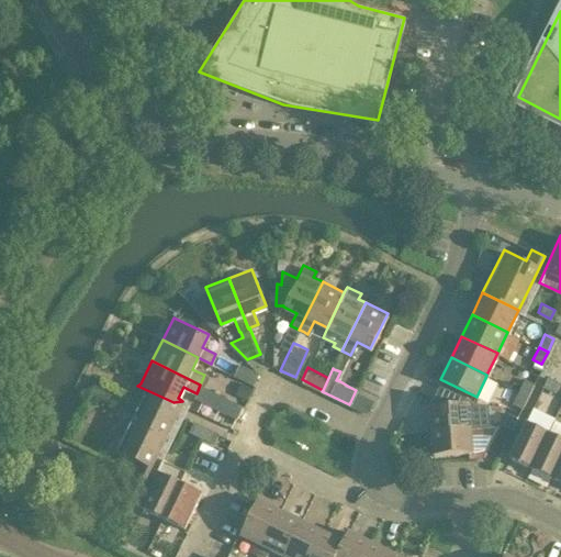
[(554,390),(559,380),(547,375),(542,383),(554,390)]
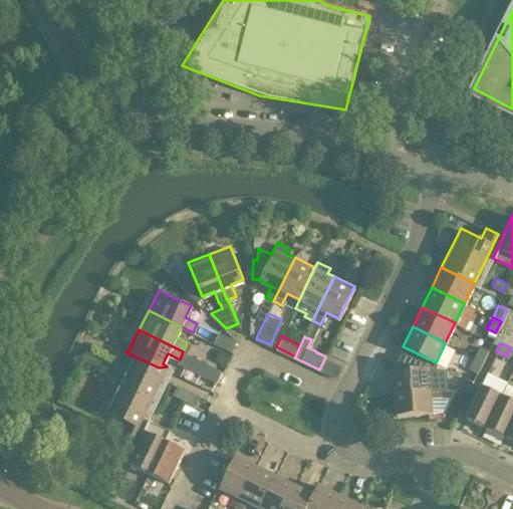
[(474,356),(482,359),(488,348),(479,344),(474,356)]
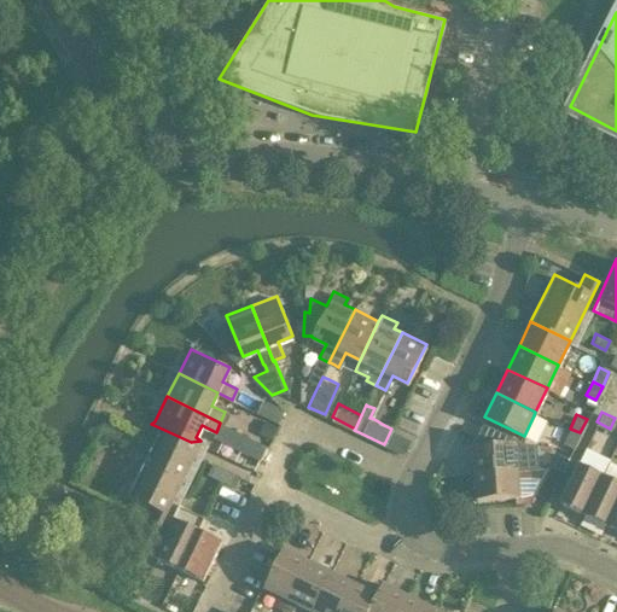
[(121,426),(105,419),(99,431),(115,438),(121,426)]
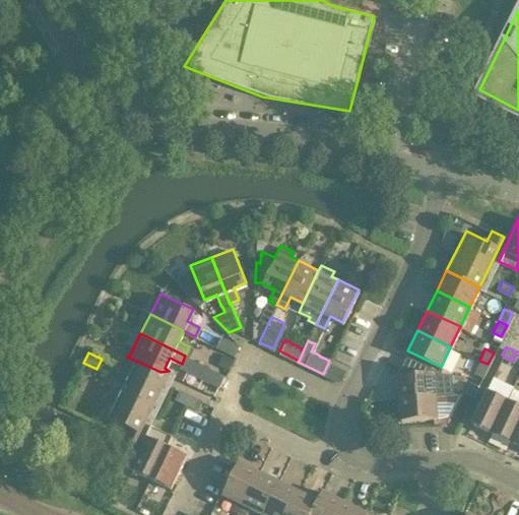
[(223,352),(217,365),(228,369),(233,358),(223,352)]
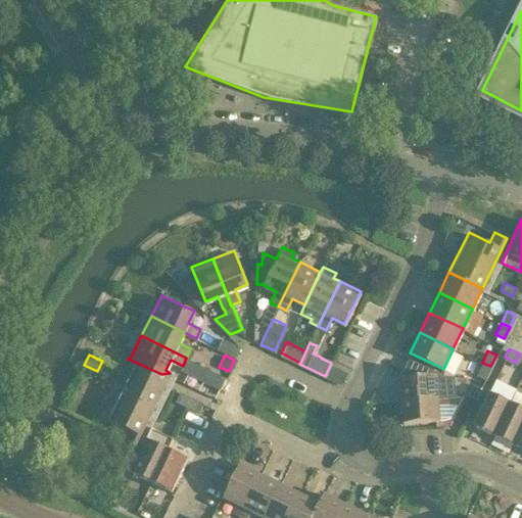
[(409,357),(399,376),(400,398),(437,395),(437,394),(455,393),(453,373),(444,374),(409,357)]
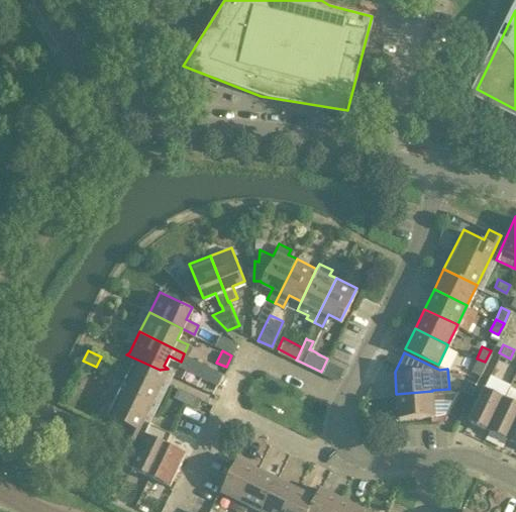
[(160,370),(126,354),(98,413),(117,422),(114,433),(127,439),(156,379),(160,370)]
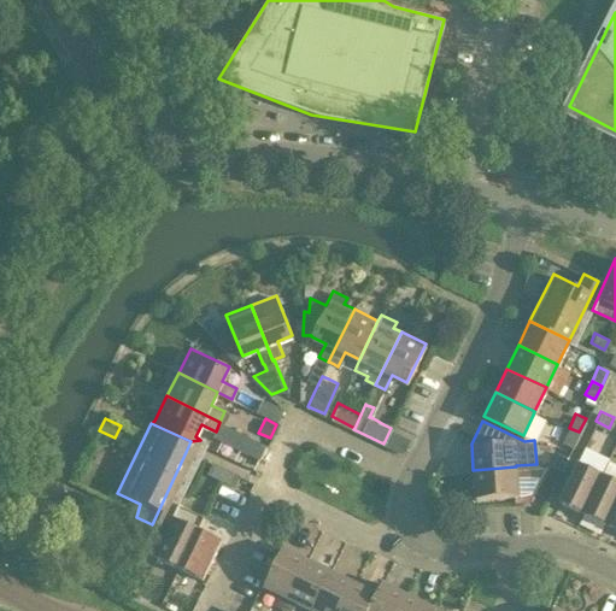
[(579,432),(569,428),(562,441),(573,446),(579,432)]
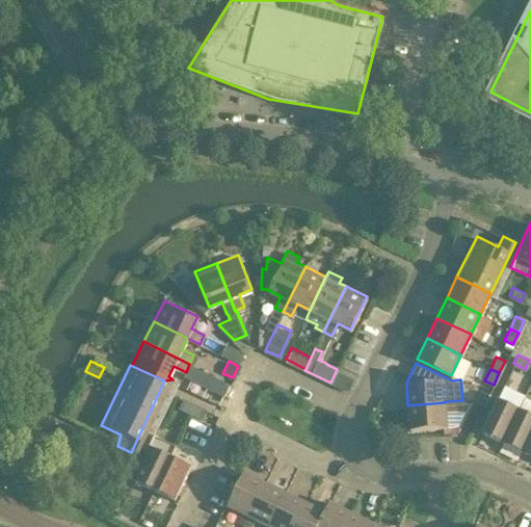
[(206,387),(222,395),(229,380),(213,372),(206,387)]
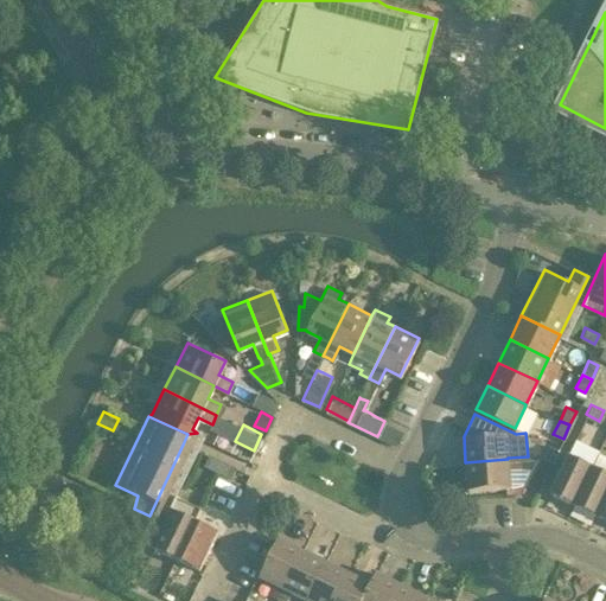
[(542,456),(552,461),(559,448),(549,443),(542,456)]
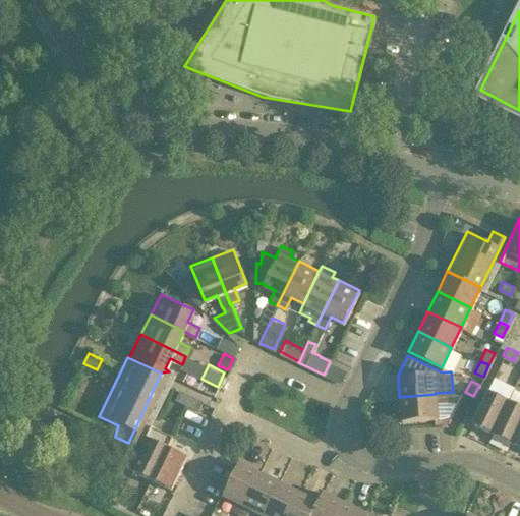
[(197,408),(201,400),(178,389),(174,397),(197,408)]
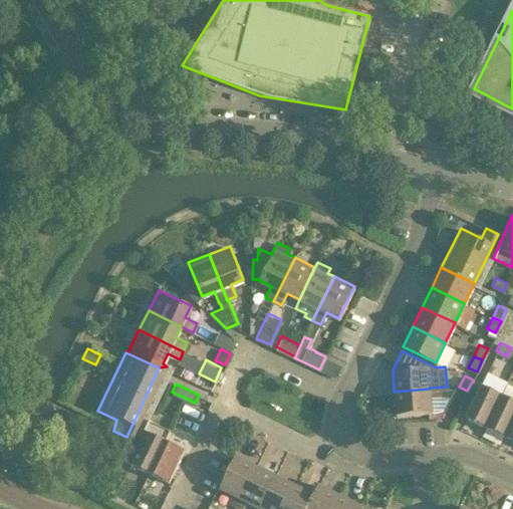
[(480,384),(465,416),(484,425),(500,393),(480,384)]
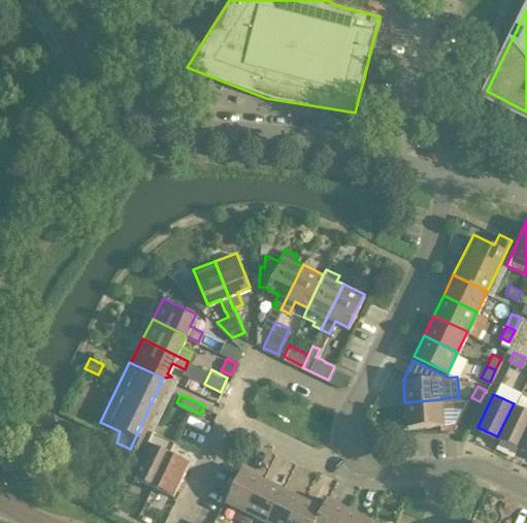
[(480,401),(471,397),(465,398),(455,420),(468,426),(480,401)]
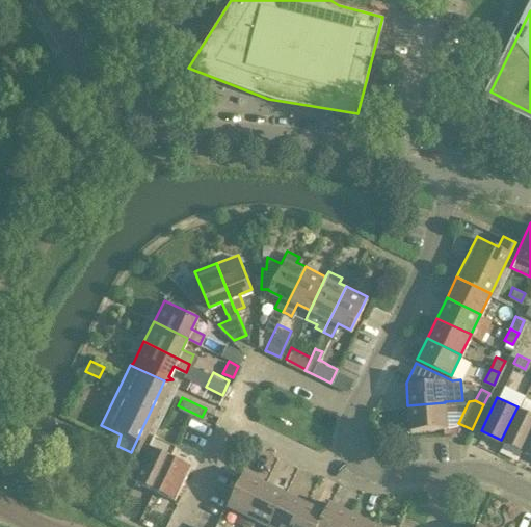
[(445,402),(407,405),(409,428),(447,426),(445,402)]
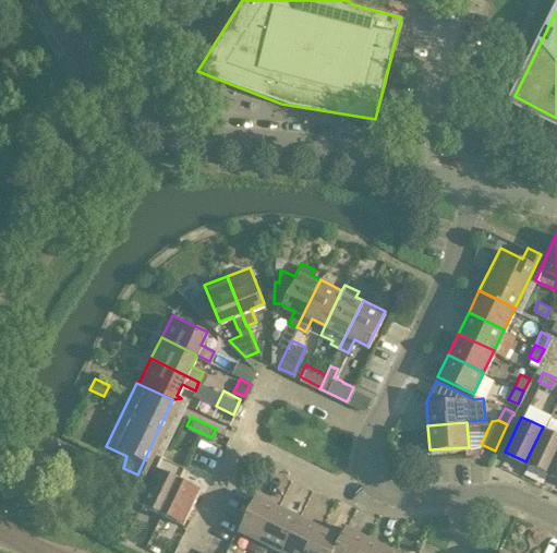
[(546,471),(556,449),(556,433),(543,427),(525,461),(546,471)]
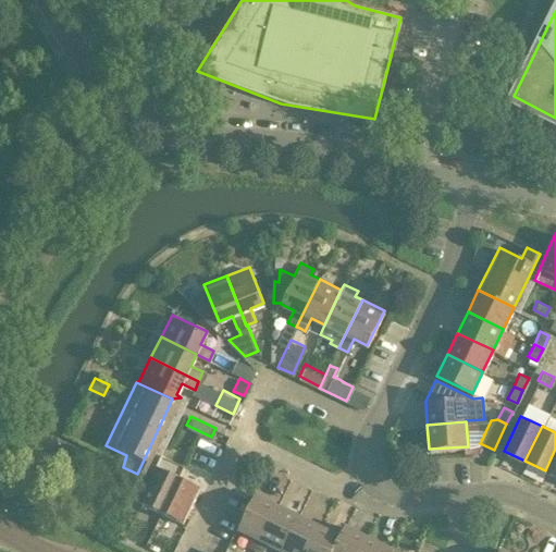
[(555,476),(555,449),(545,470),(555,476)]
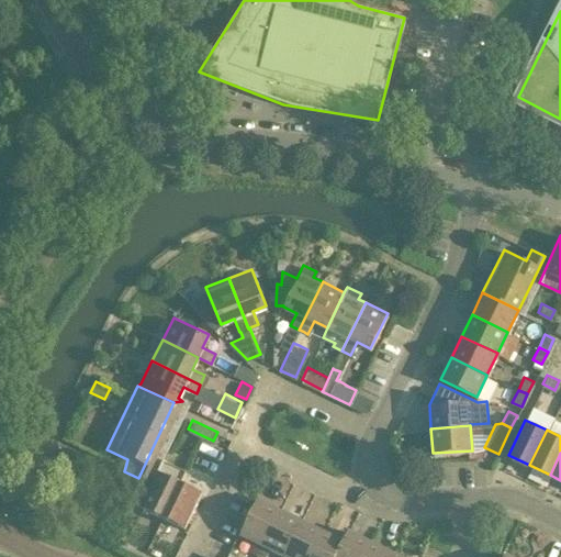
[(163,516),(180,481),(186,469),(163,458),(139,505),(163,516)]
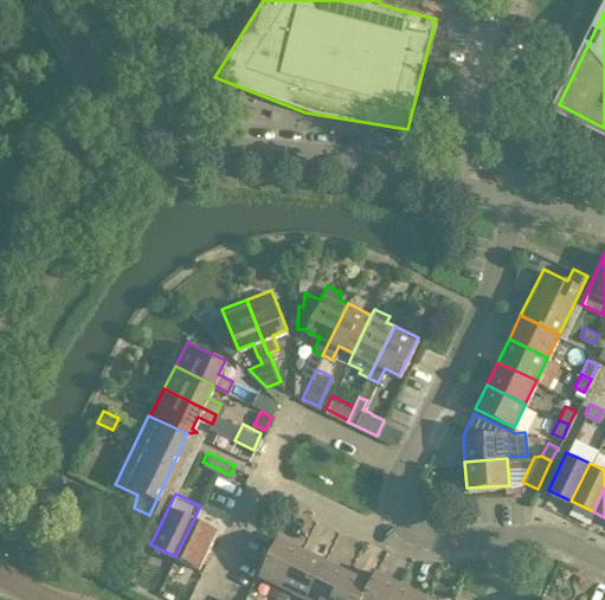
[(194,518),(175,556),(198,567),(217,529),(194,518)]
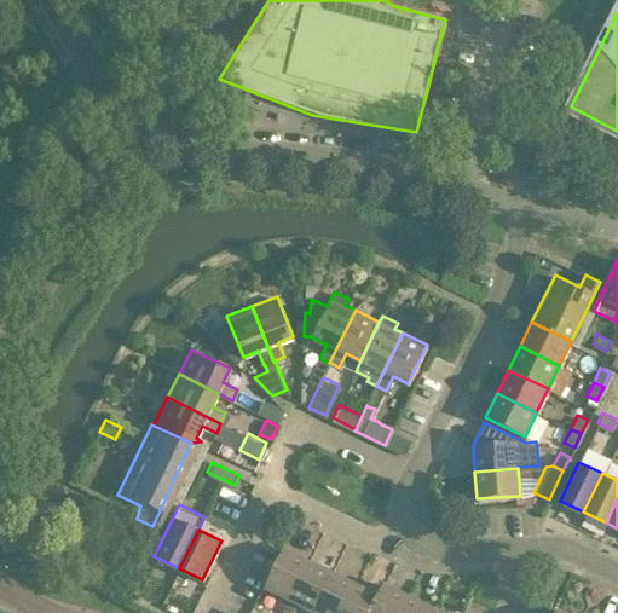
[(283,608),(288,599),(307,560),(283,548),(264,587),(281,595),(276,605),(283,608)]
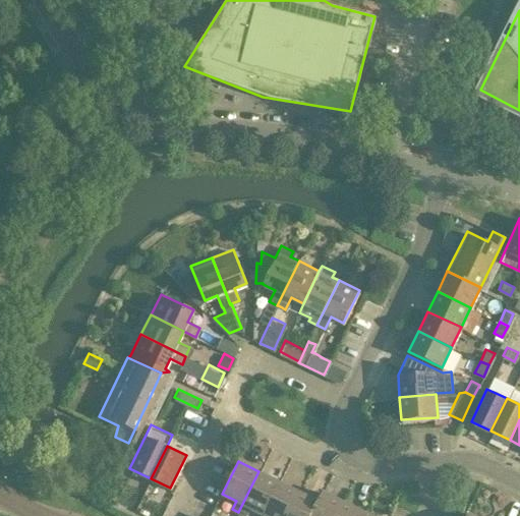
[(263,513),(278,480),(258,471),(242,504),(238,512),(245,515),(249,507),(263,513)]
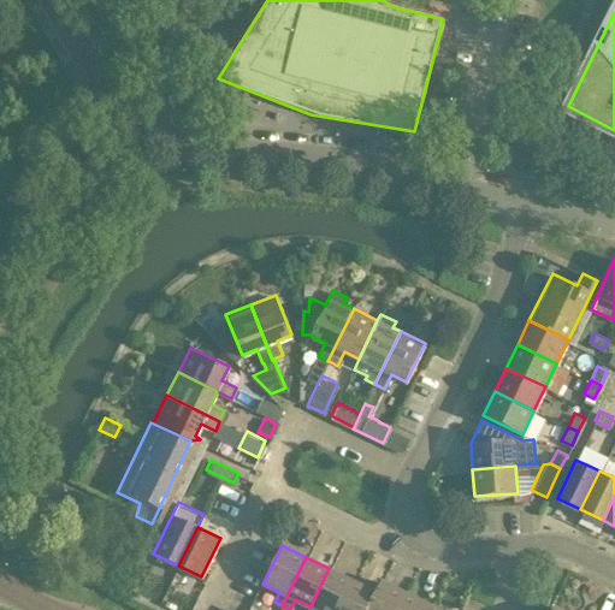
[(317,609),(337,609),(353,579),(329,568),(311,606),(317,609)]
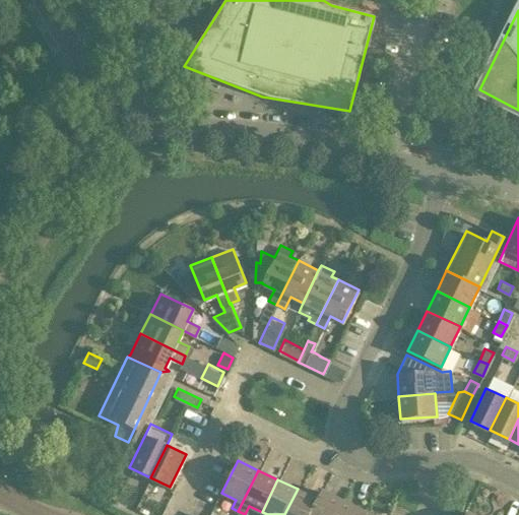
[(309,514),(317,499),(298,489),(284,514),(309,514)]
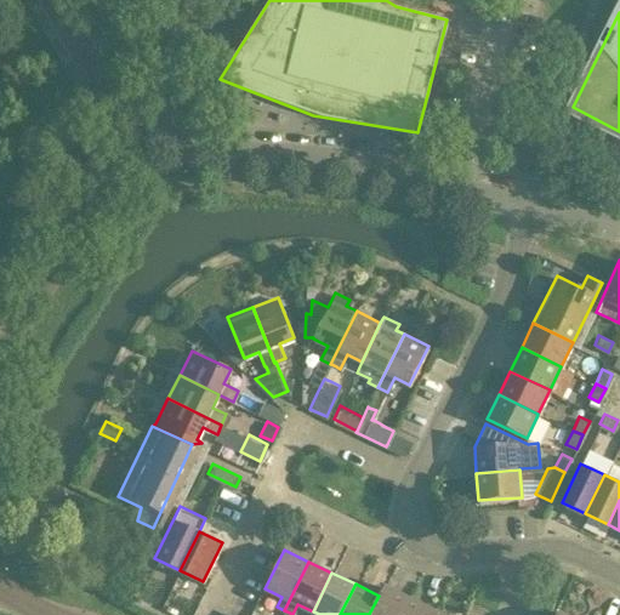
[(398,614),(408,596),(384,585),(379,596),(369,614),(398,614)]
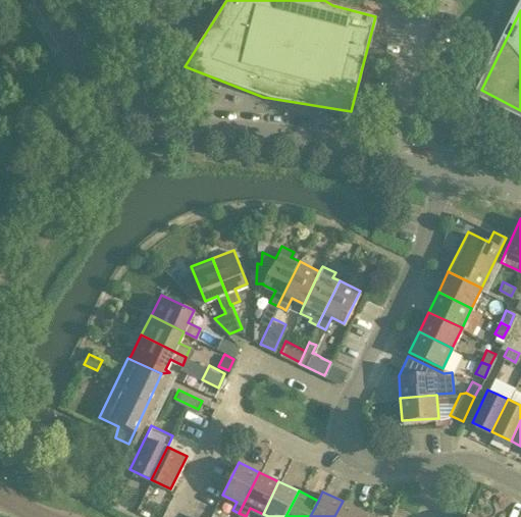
[(359,516),(362,511),(343,501),(334,516),(359,516)]
